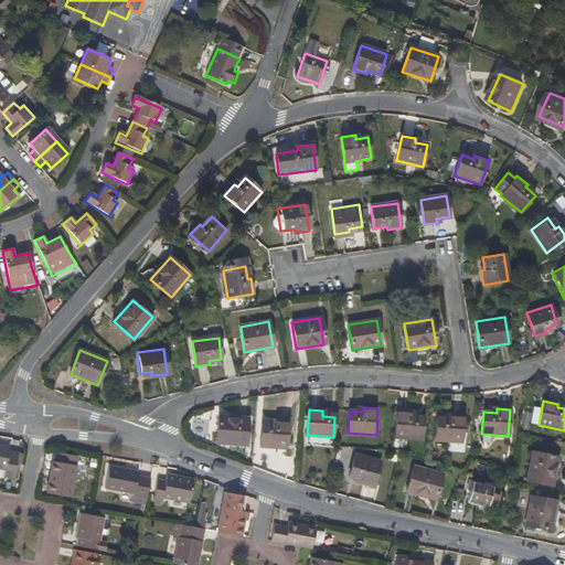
[(397,411),(394,437),(420,439),(423,417),(409,416),(411,412),(397,411)]
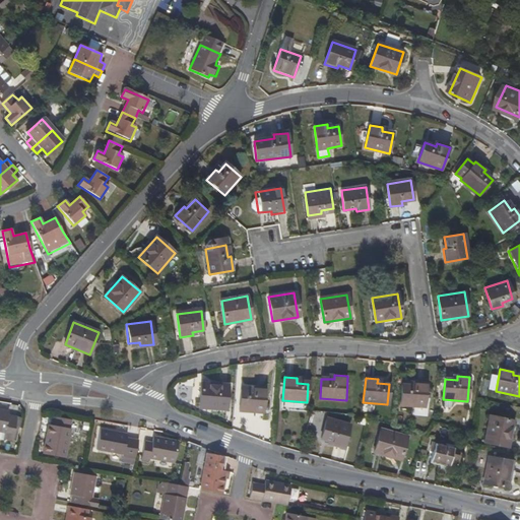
[(489,378),(486,388),(495,390),(497,379),(489,378)]
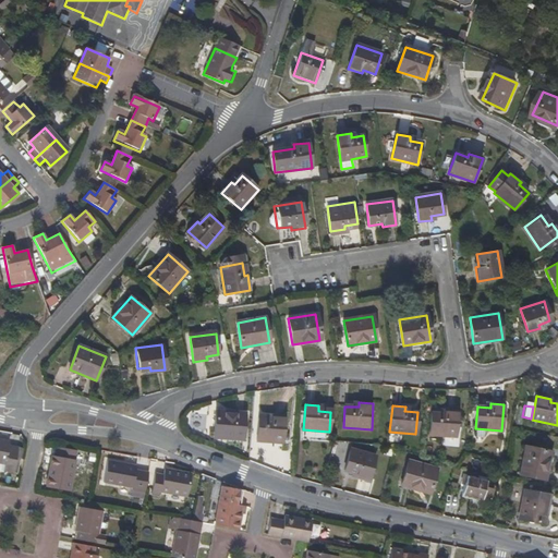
[(431,412),(428,434),(456,436),(458,411),(444,410),(444,413),(431,412)]
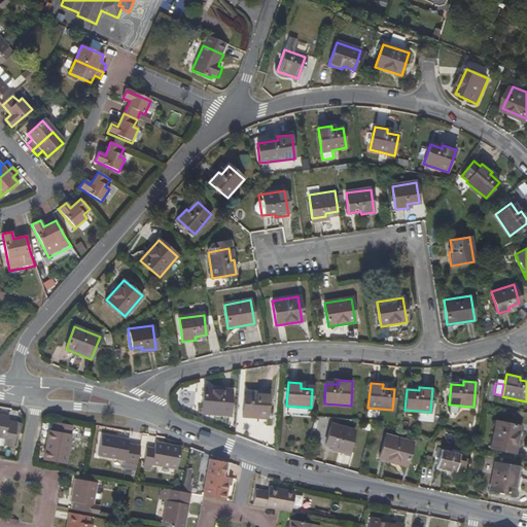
[(204,388),(202,413),(230,415),(231,390),(204,388)]
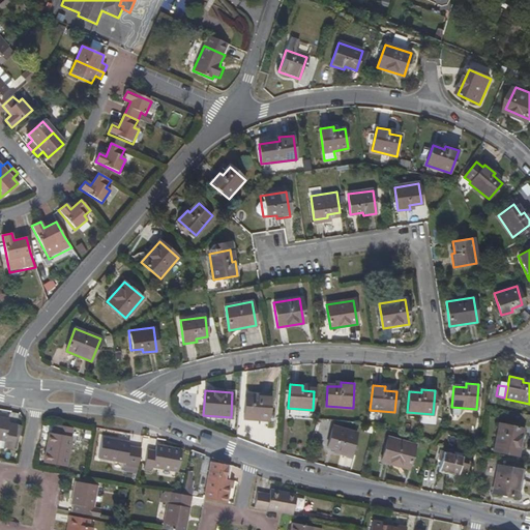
[(245,398),(243,417),(268,420),(270,396),(258,395),(258,399),(245,398)]
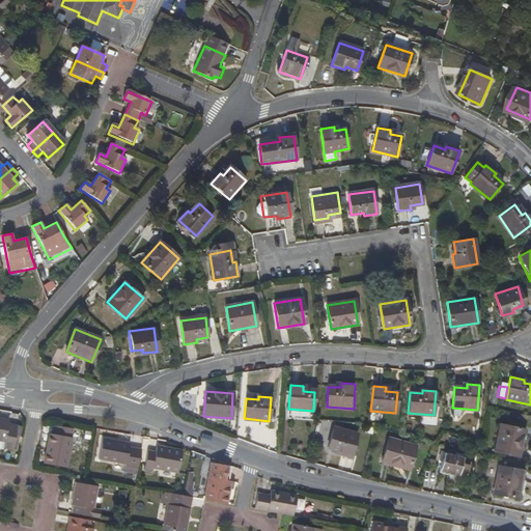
[(0,440),(4,442),(8,420),(0,418),(0,440)]
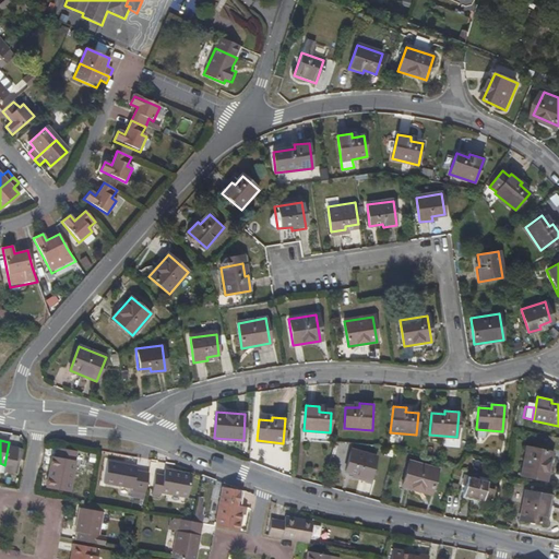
[(546,479),(551,451),(526,445),(521,474),(546,479)]
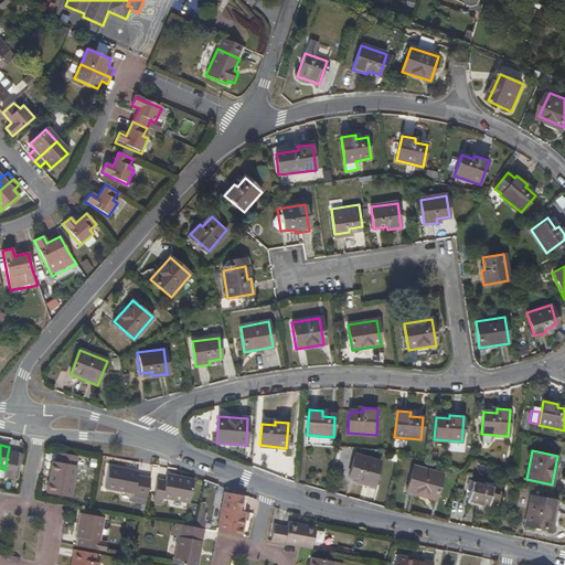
[(53,462),(48,493),(70,498),(77,456),(61,452),(59,464),(53,462)]
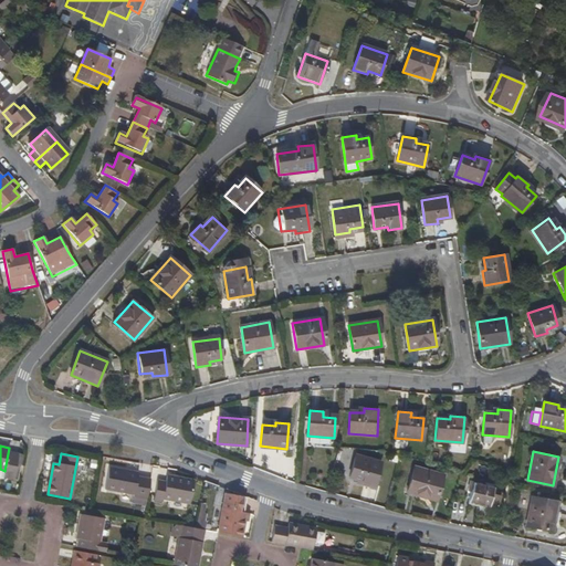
[(374,486),(379,461),(349,453),(345,475),(358,479),(357,482),(374,486)]
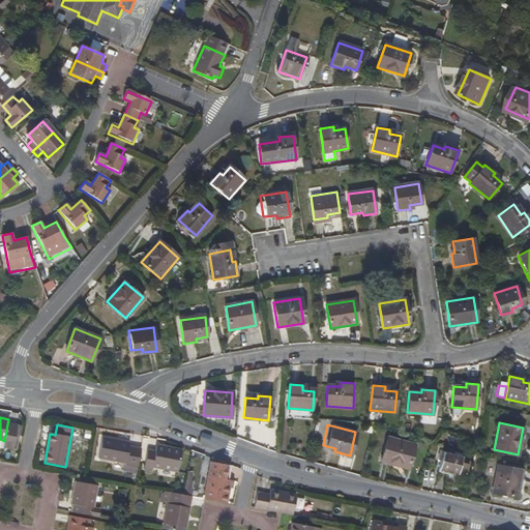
[(125,464),(125,465),(138,467),(141,449),(128,446),(129,442),(101,437),(98,459),(125,464)]
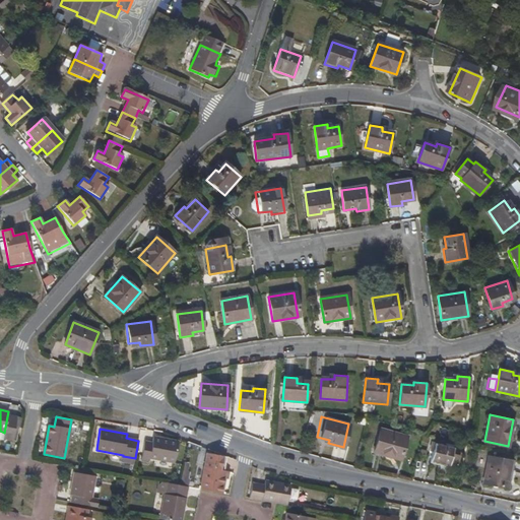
[(399,461),(405,438),(380,432),(374,455),(399,461)]
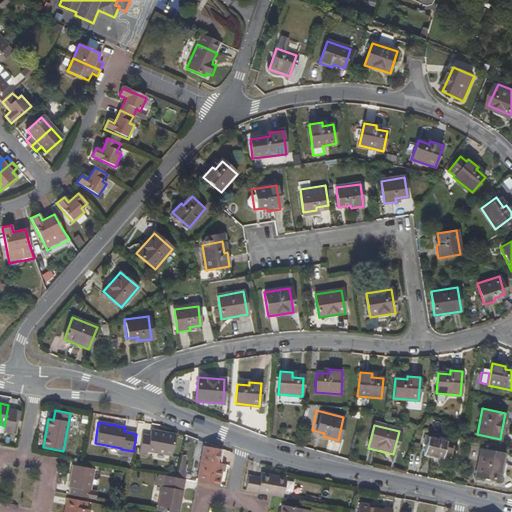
[(175,434),(150,430),(149,436),(142,435),(139,452),(146,453),(146,451),(171,455),(175,434)]
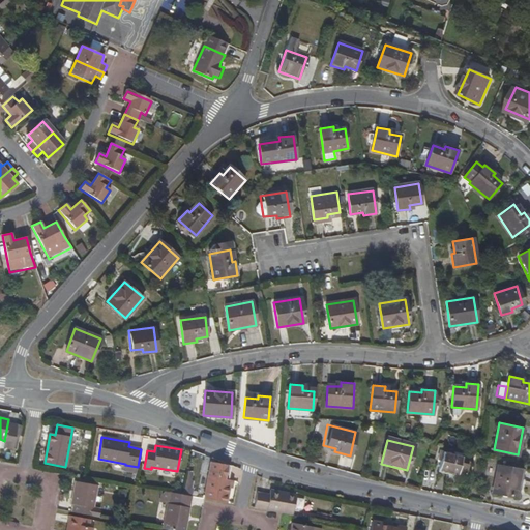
[(439,470),(465,475),(468,463),(461,462),(463,453),(454,451),(453,454),(443,452),(442,455),(439,455),(439,460),(441,460),(439,470)]
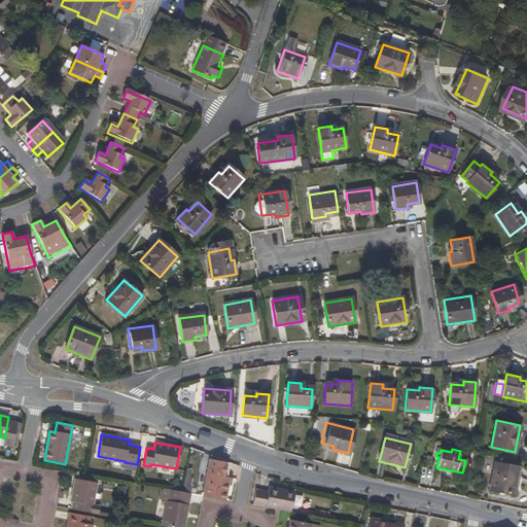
[(229,483),(230,478),(223,477),(226,462),(210,459),(207,473),(203,496),(225,500),(229,483)]
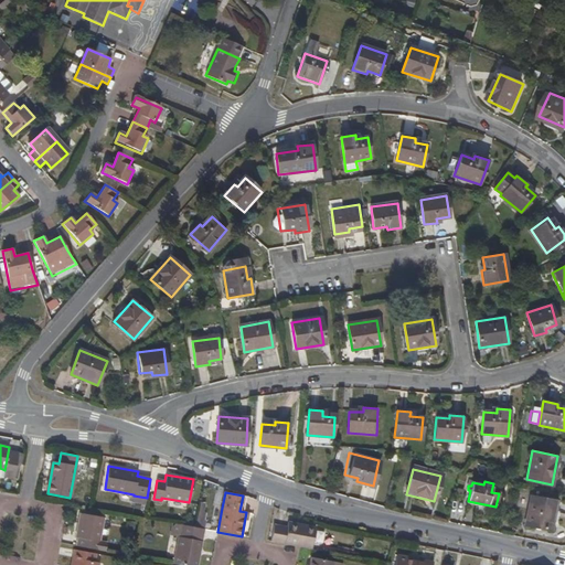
[(551,530),(556,501),(531,496),(524,525),(551,530)]
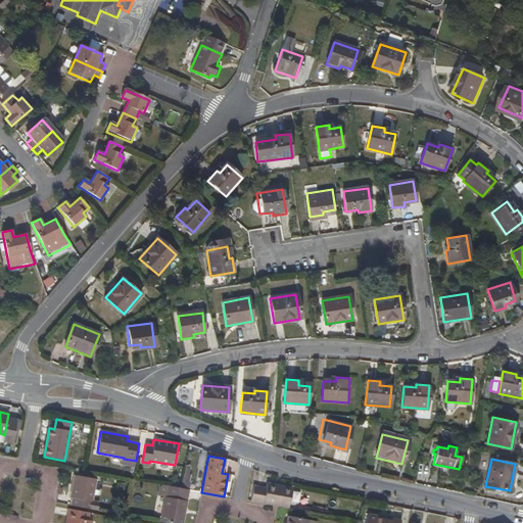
[(72,506),(91,510),(96,480),(75,476),(70,497),(74,498),(72,506)]
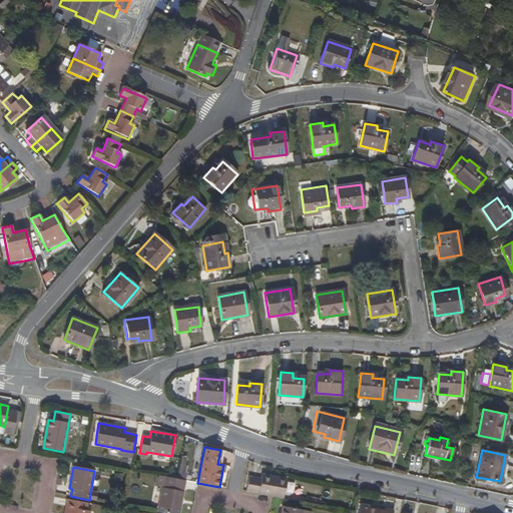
[(284,498),(288,480),(263,475),(262,480),(248,477),(245,491),(272,496),(284,498)]
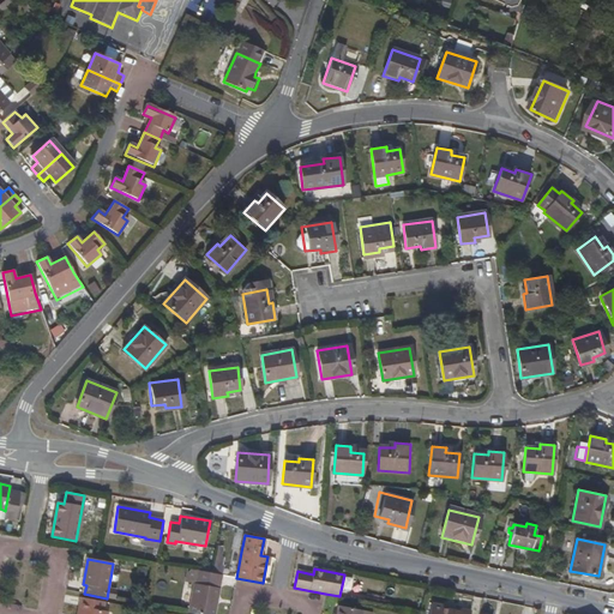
[(214,573),(196,570),(188,613),(196,613),(215,613),(222,576),(214,573)]
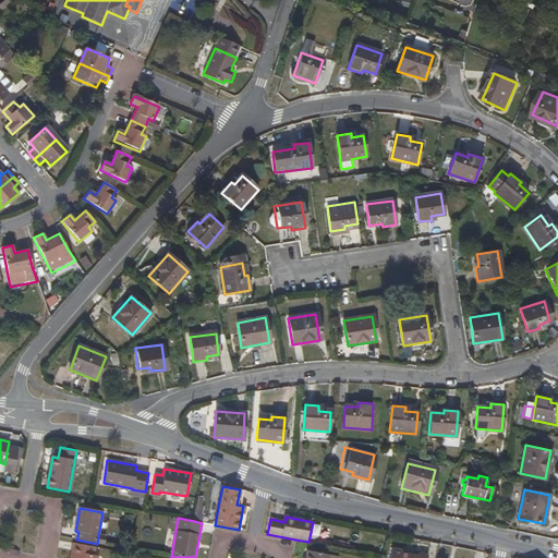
[(71,557),(97,557),(98,556),(94,556),(95,547),(74,544),(71,557)]
